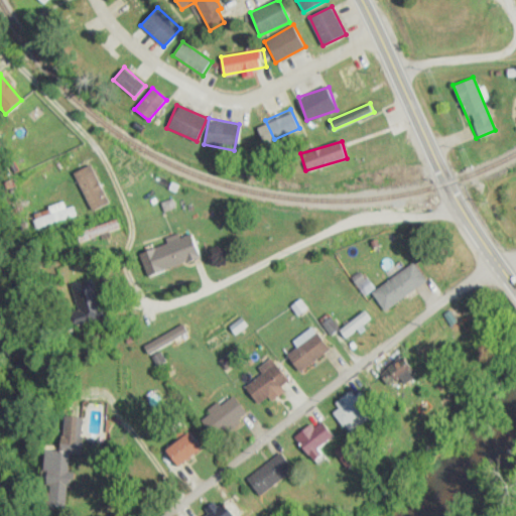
[(93,211),(110,203),(91,164),(75,173),(93,211)]
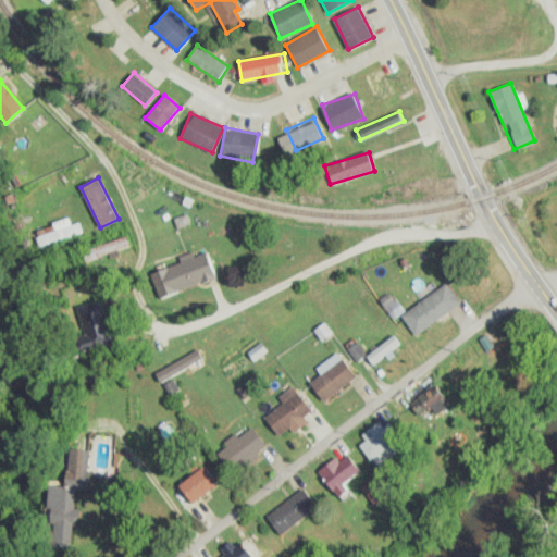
[(79,224),(72,226),(69,219),(33,231),(39,248),(83,233),(79,224)]
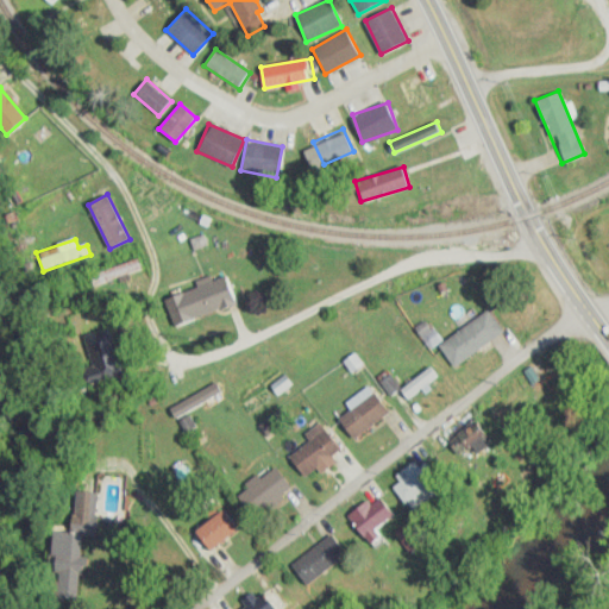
[(143,269),(139,258),(90,276),(94,287),(143,269)]
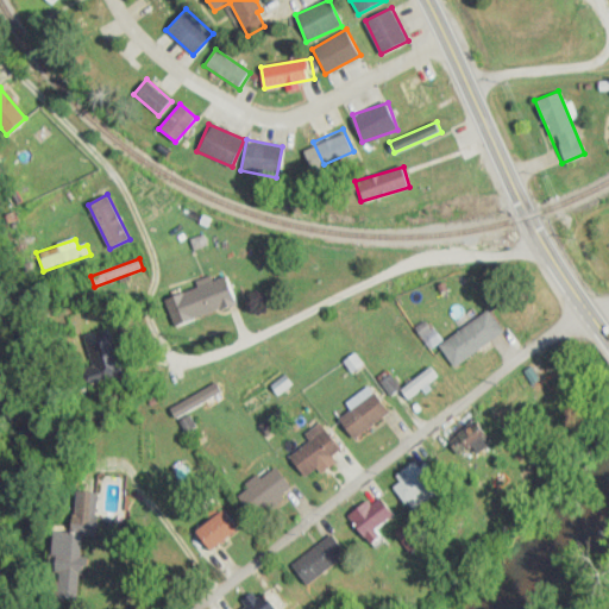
[(237,303),(227,276),(164,297),(174,325),(237,303)]
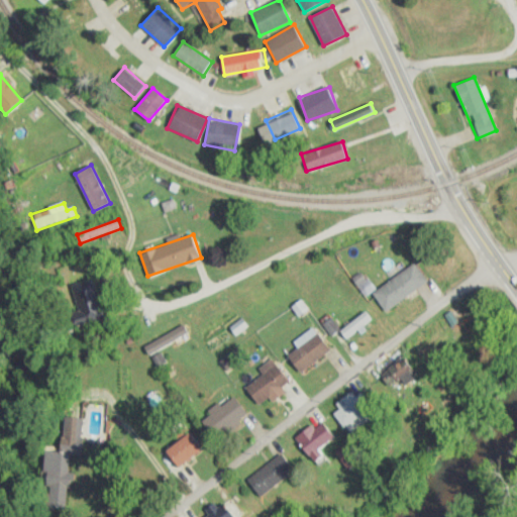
[(428,283),(415,263),(373,292),(386,312),(428,283)]
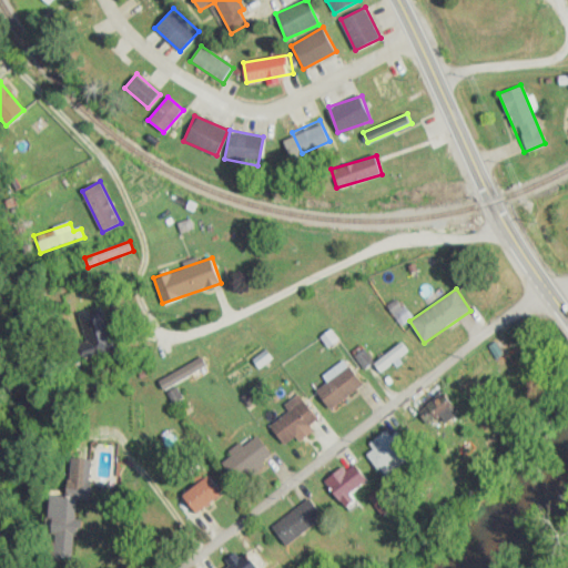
[(78,313),(85,342),(77,344),(81,361),(115,352),(103,306),(78,313)]
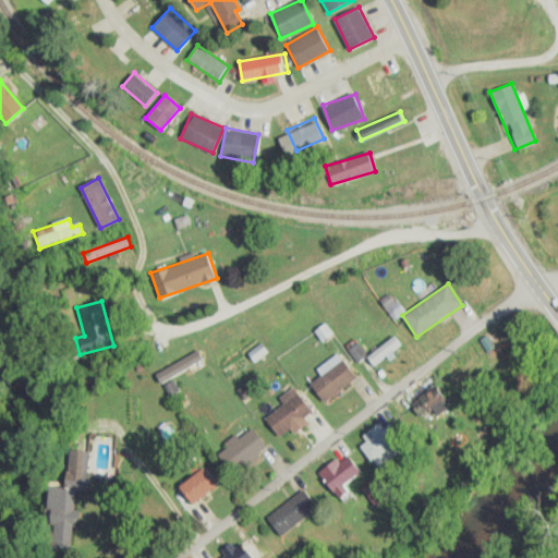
[(164,381),(203,360),(198,351),(158,372),(164,381)]
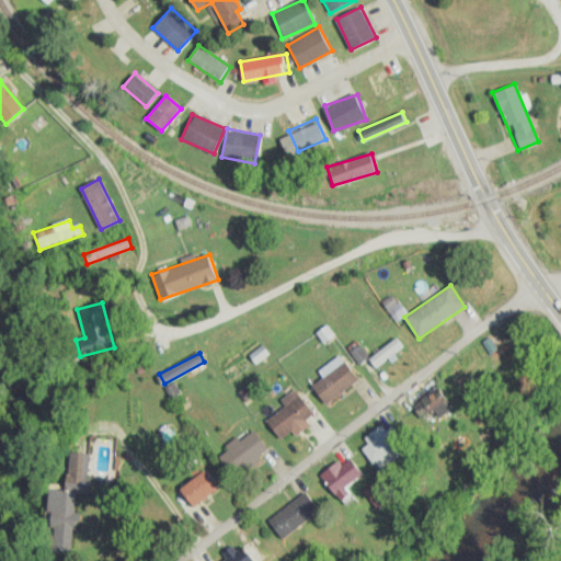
[(324,404),(357,381),(341,356),(319,370),(324,378),(312,386),(324,404)]
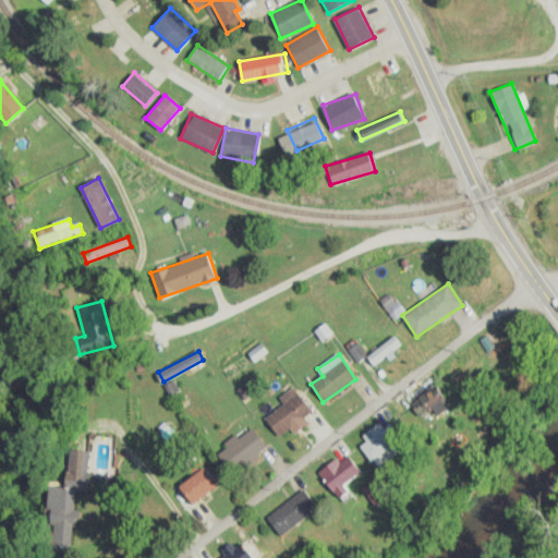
[(283,404),(266,419),(280,437),(290,428),(292,432),(314,414),(293,387),(279,399),(283,404)]
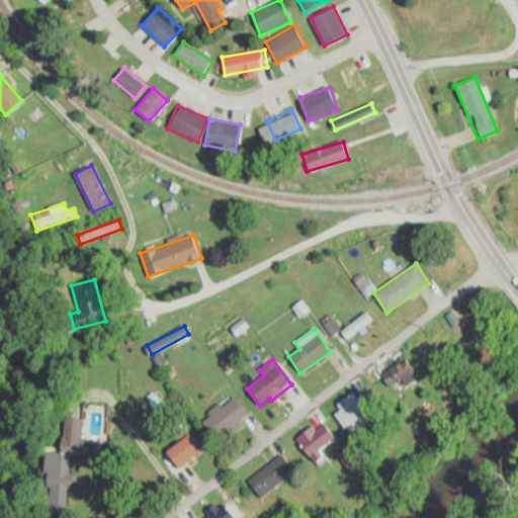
[(395,392),(414,375),(403,361),(382,377),(395,392)]
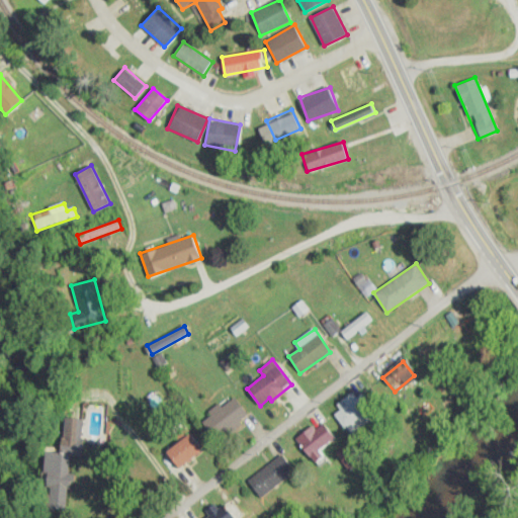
[(335,416),(346,429),(369,410),(354,391),(335,406),(340,412),(335,416)]
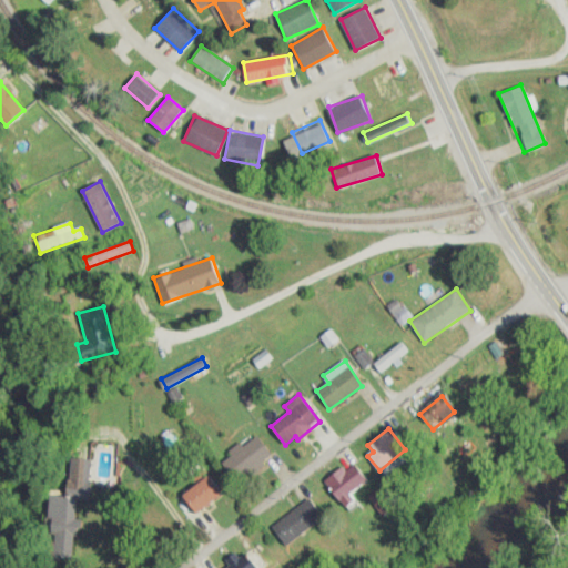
[(227,454),(243,476),(273,455),(256,433),(227,454)]
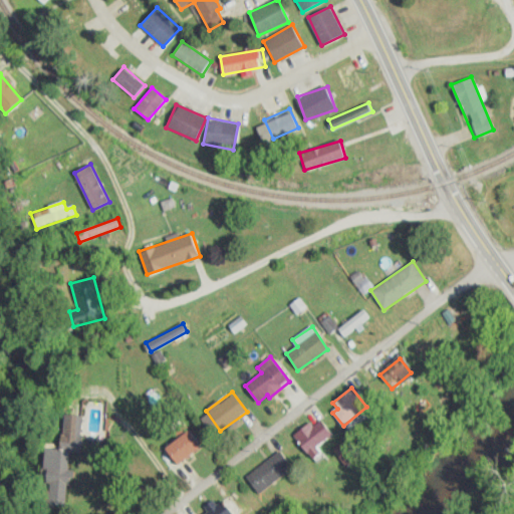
[(81,415),(58,415),(58,439),(48,439),(48,481),(72,481),(72,455),(81,455),(81,415)]
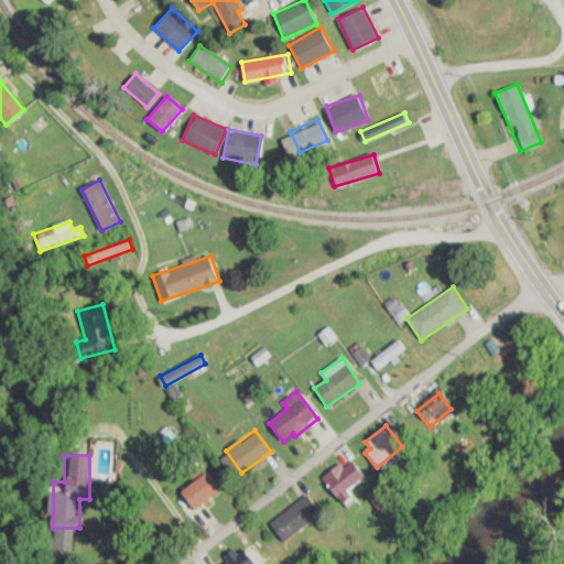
[(366,475),(347,456),(321,483),(343,503),(351,495),(349,491),(366,475)]
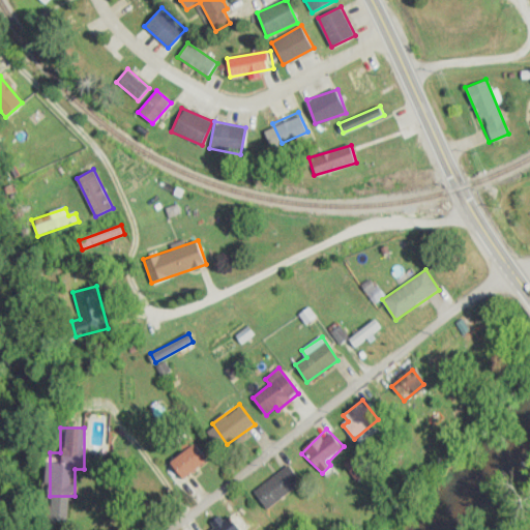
[(180,479),(208,462),(196,443),(169,461),(180,479)]
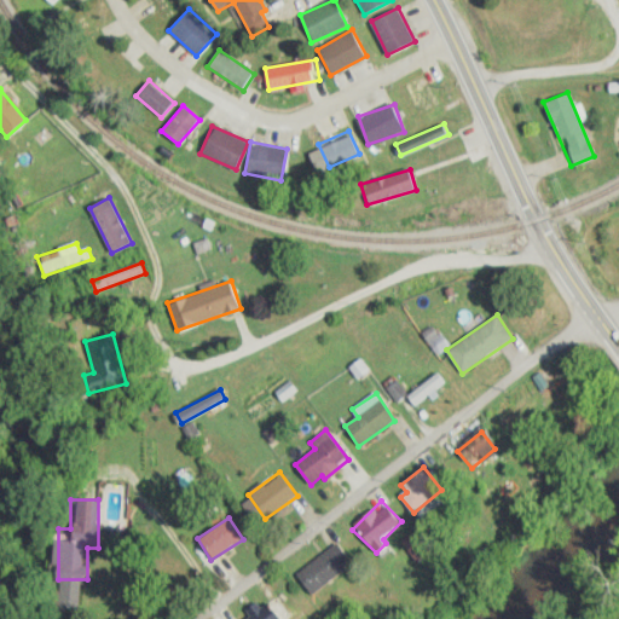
[(295,577),(313,596),(351,561),(333,542),(295,577)]
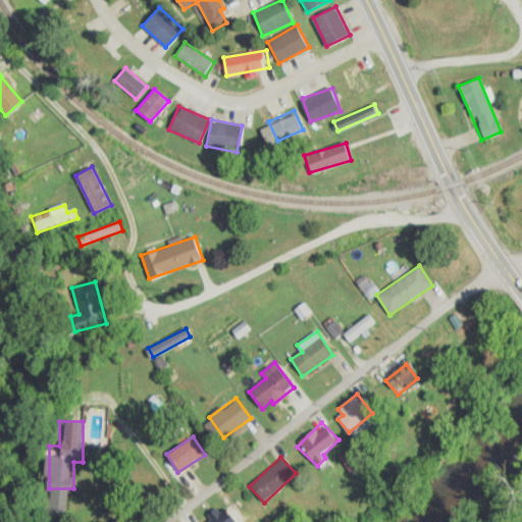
[(235,521),(221,506),(201,521),(235,521)]
